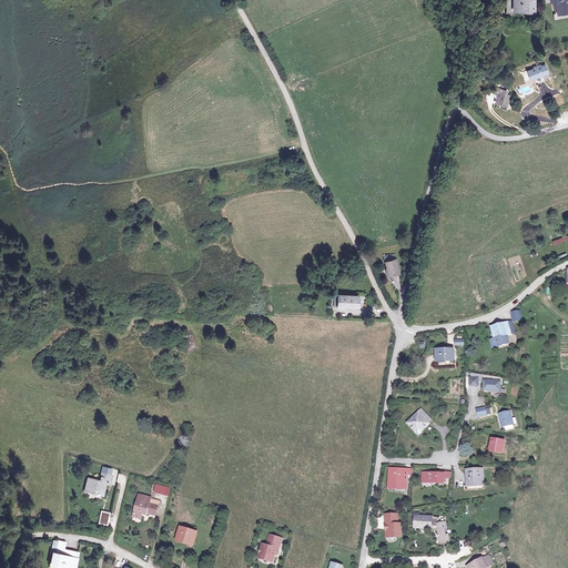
[(503,16),(535,18),(535,11),(533,11),(533,1),(528,1),(527,0),(520,0),(521,0),(518,0),(504,0),(504,6),(506,6),(505,13),(503,13),(503,16)]
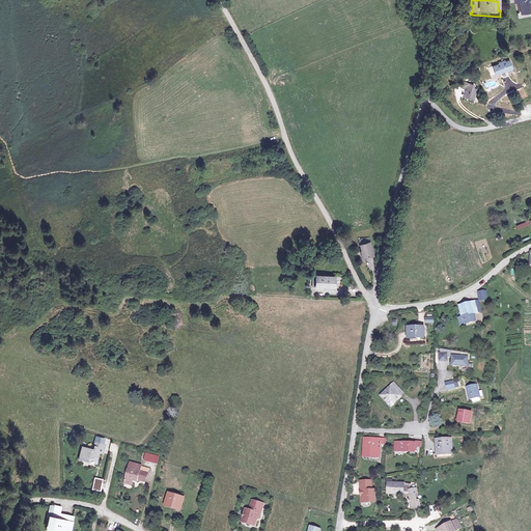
[(518,0),(513,0),(514,5),(516,5),(519,16),(518,16),(519,21),(530,18),(530,14),(521,16),(518,0)]
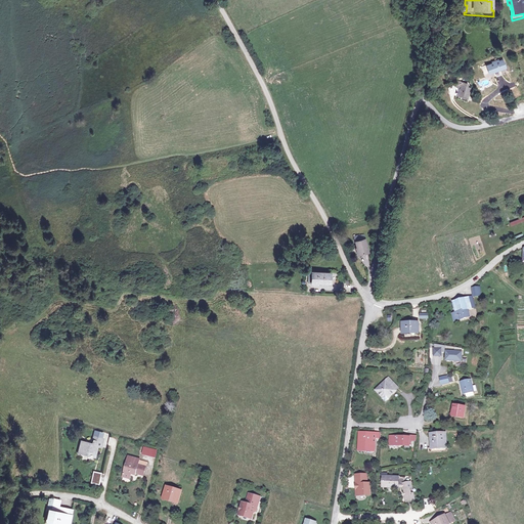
[(511,0),(514,15),(523,13),(523,8),(522,0),(511,0)]
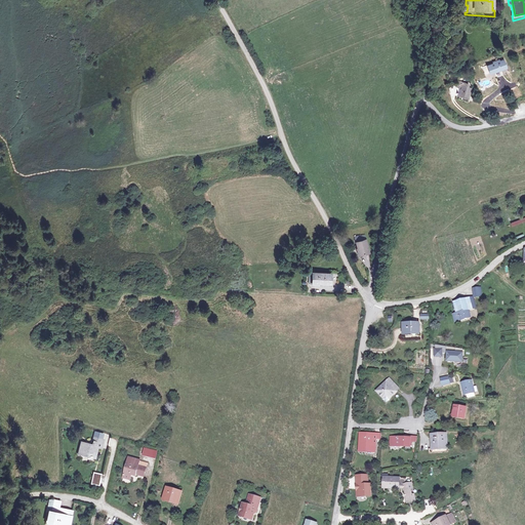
[(491,64),(492,65),(486,67),(489,75),(506,69),(502,62),(498,63),(498,61),(491,64)]
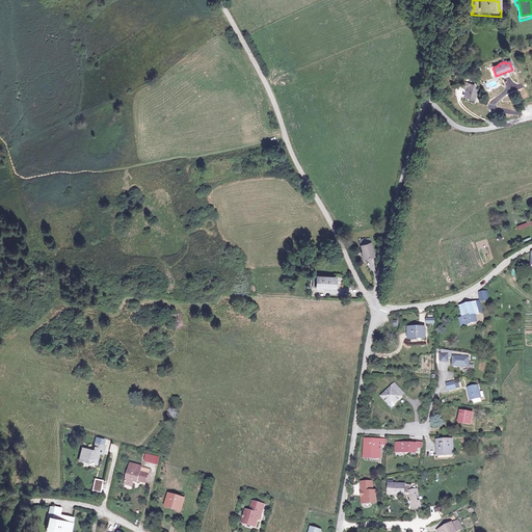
[(469,90),(467,98),(474,100),(476,90),(474,89),(475,86),(472,86),(472,89),(469,88),(469,90)]
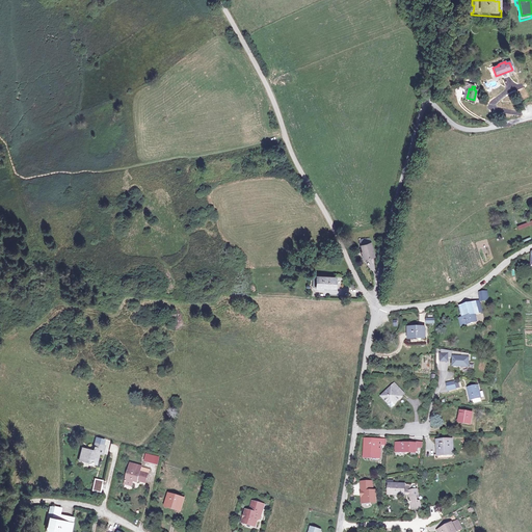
[(364,236),(358,237),(364,256),(374,253),(368,235),(364,236)]
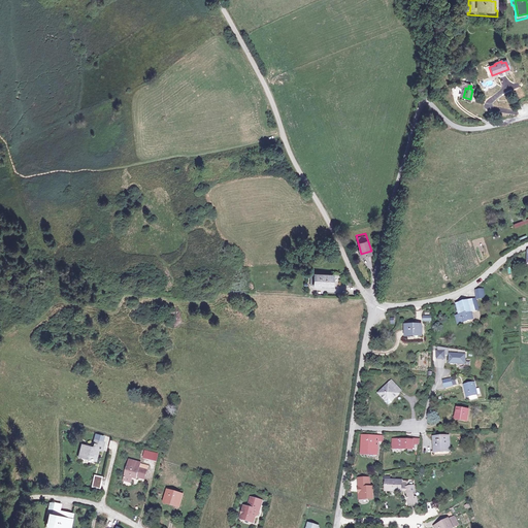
[(316,274),(312,274),(311,281),(315,281),(315,285),(321,286),(321,284),(333,285),(334,274),(316,273),(316,274)]
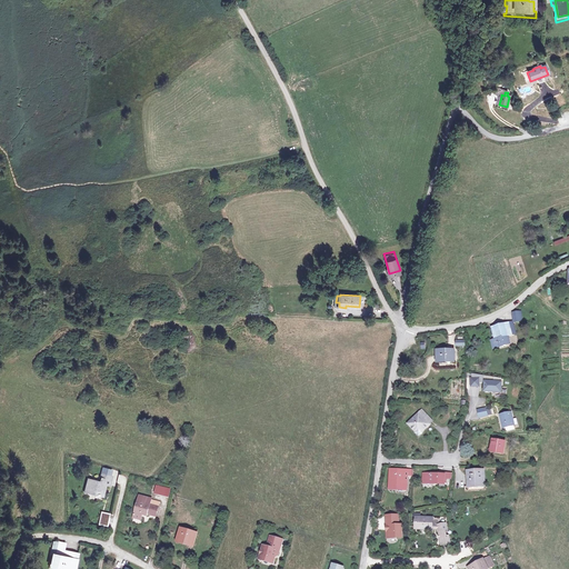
[(520,312),(512,313),(513,321),(521,321),(520,312)]
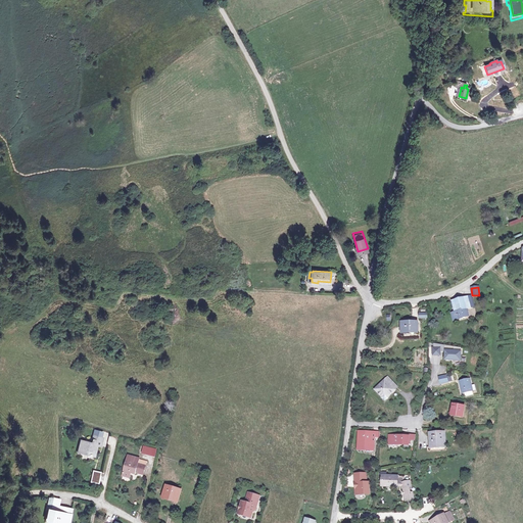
[(470,296),(463,297),(466,310),(473,308),(470,296)]
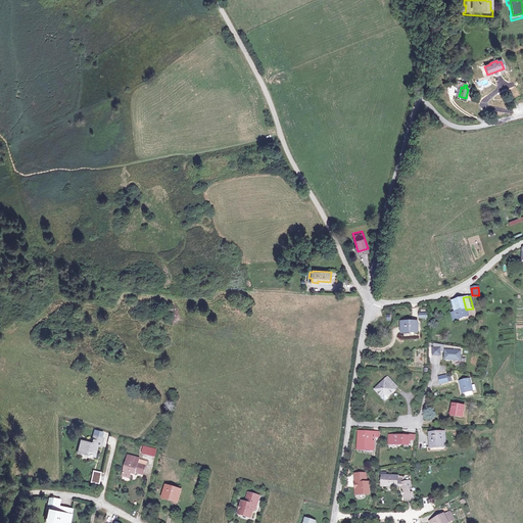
[(463,297),(452,300),(455,311),(449,313),(452,318),(454,317),(455,320),(468,317),(466,310),(463,297)]
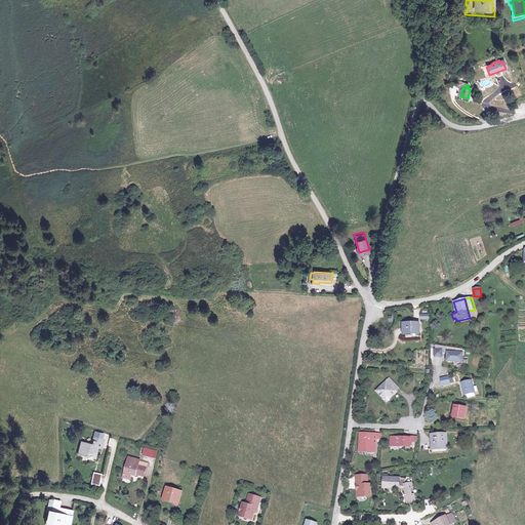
[(419,323),(403,323),(403,333),(416,333),(416,328),(419,327),(419,323)]
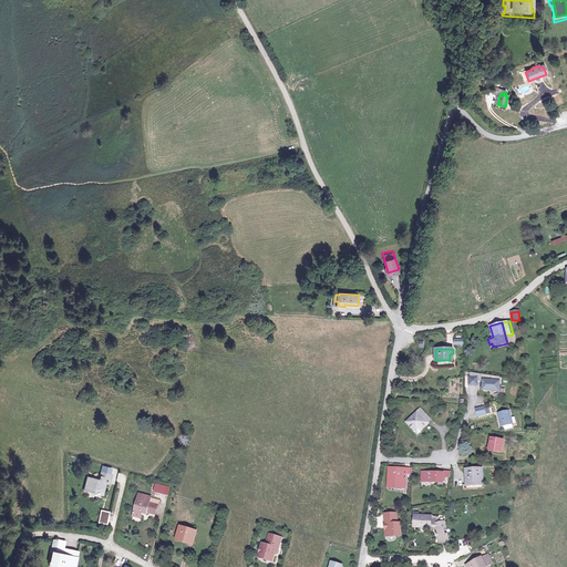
[(500,378),(471,372),(470,377),(477,378),(482,378),(482,381),(483,381),(483,390),(500,392),(500,382),(500,378)]
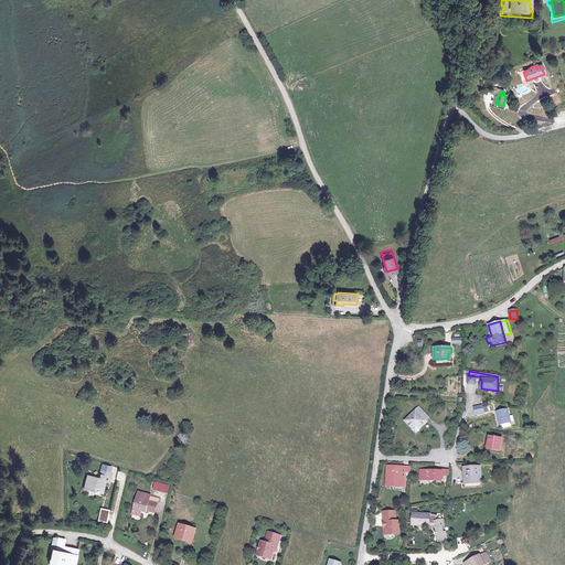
[(424,414),(418,407),(406,418),(409,422),(406,425),(412,429),(415,427),(417,429),(425,423),(420,417),(424,414)]
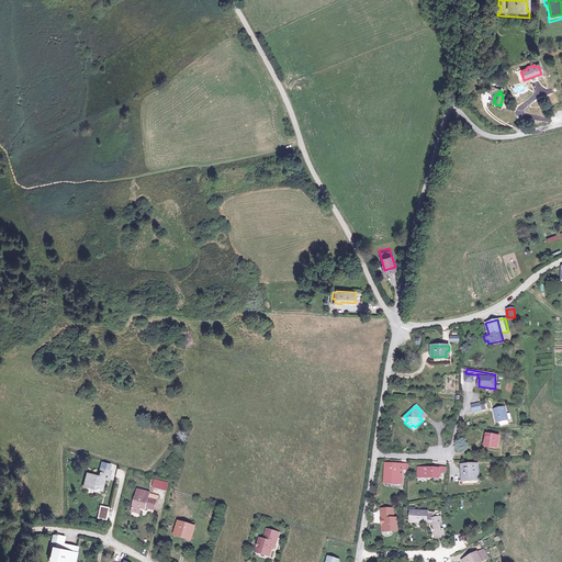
[(505,407),(494,409),(496,423),(502,422),(507,420),(505,407)]
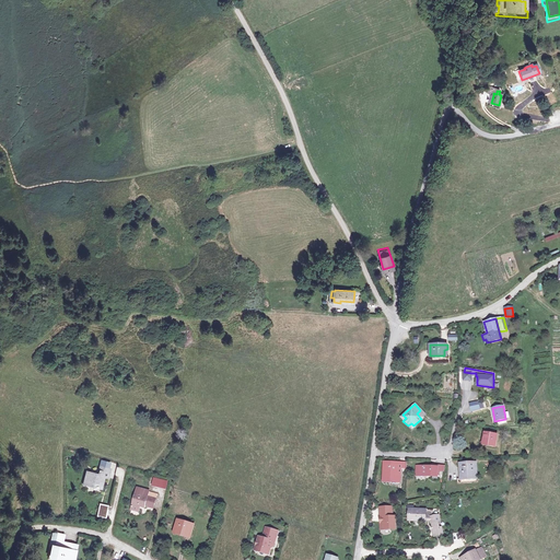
[(496,436),(486,434),(483,444),(493,446),(496,436)]
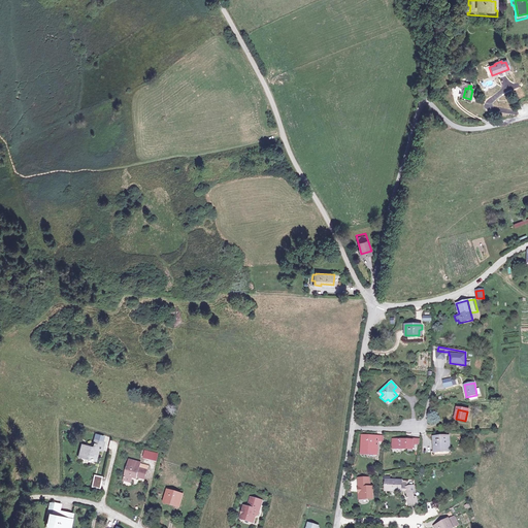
[(374,437),(360,437),(360,452),(375,452),(375,444),(374,437)]
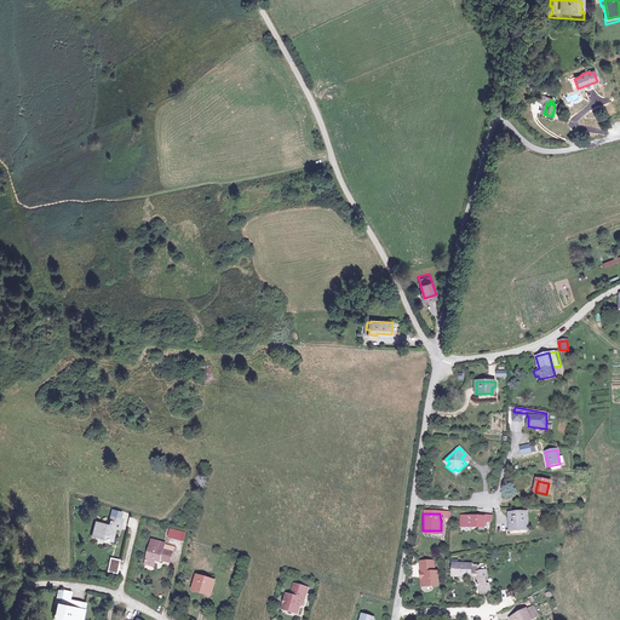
[(527,515),(511,515),(511,530),(526,530),(527,515)]
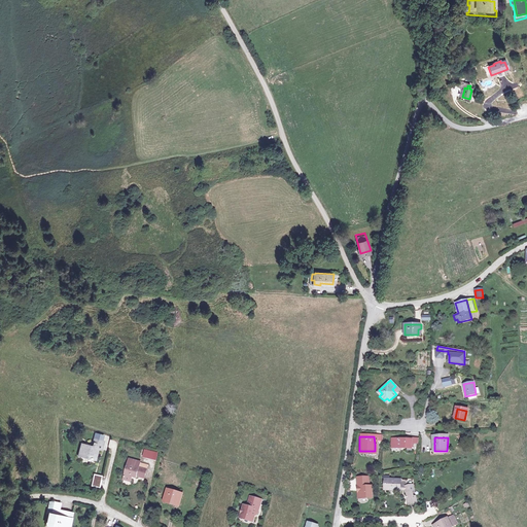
[(102,440),(95,438),(93,448),(82,446),(80,456),(96,458),(98,450),(103,450),(104,440),(102,440)]
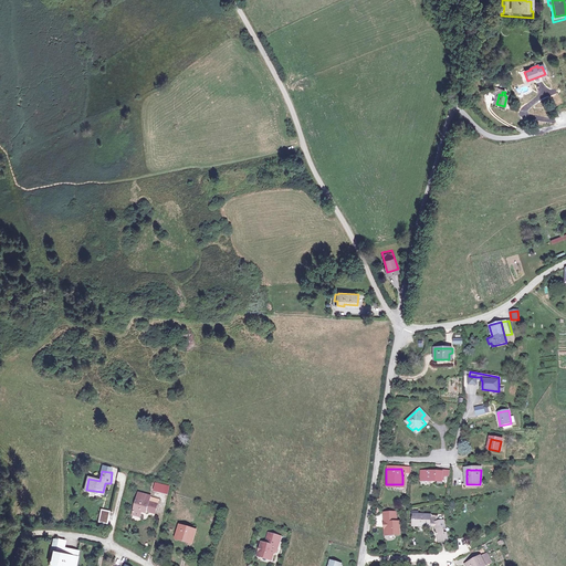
[(439,472),(418,471),(418,480),(436,481),(439,481),(439,472)]
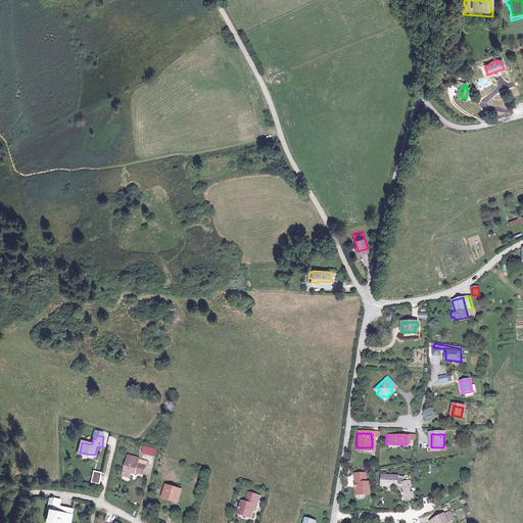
[(136,471),(144,473),(146,466),(138,463),(139,459),(128,456),(123,474),(130,476),(131,471),(135,472),(136,471)]
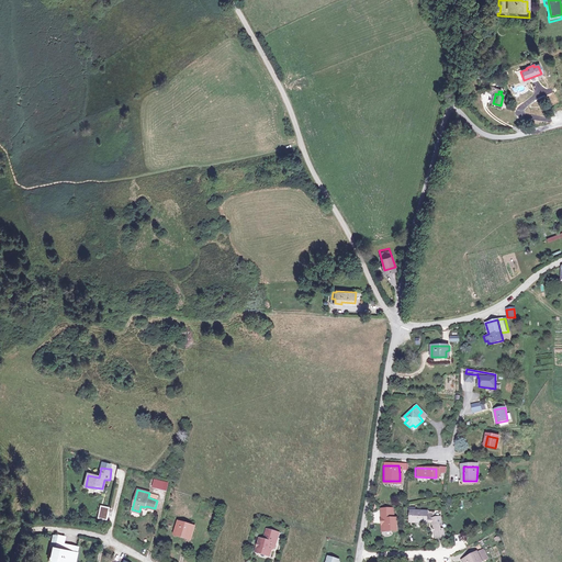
[(109,507),(100,505),(98,518),(105,519),(109,507)]
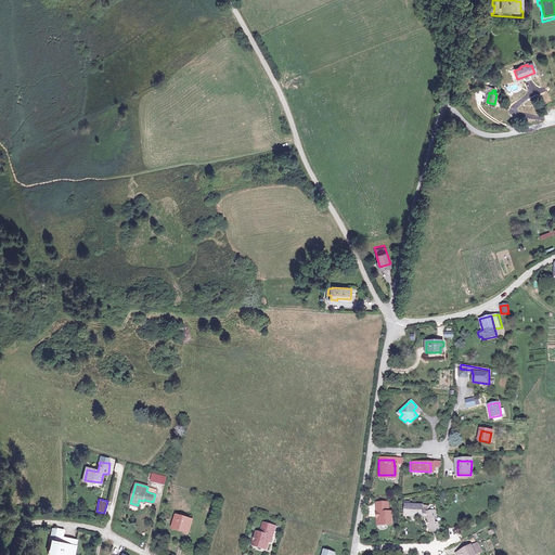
[(389,502),(375,502),(376,526),(392,526),(392,512),(389,511),(389,502)]
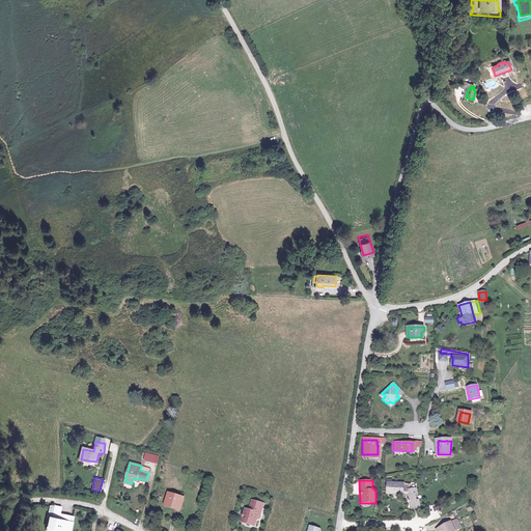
[(403,484),(387,483),(386,496),(392,496),(397,496),(402,497),(403,495),(409,495),(412,510),(419,508),(418,501),(415,501),(415,496),(417,496),(416,490),(412,491),(408,491),(403,491),(403,484)]
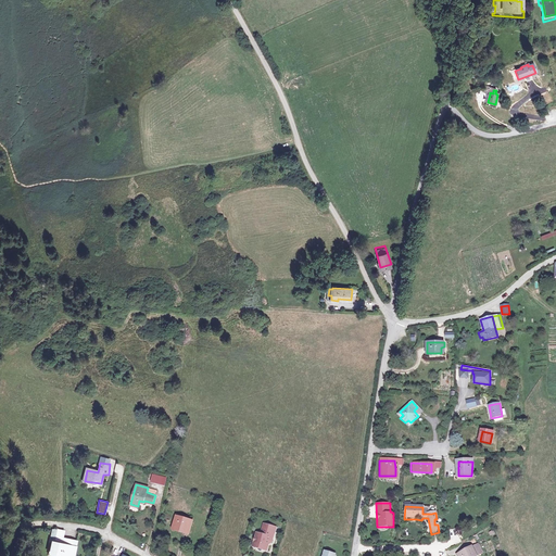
[(193,520),(178,516),(174,528),(190,532),(193,520)]
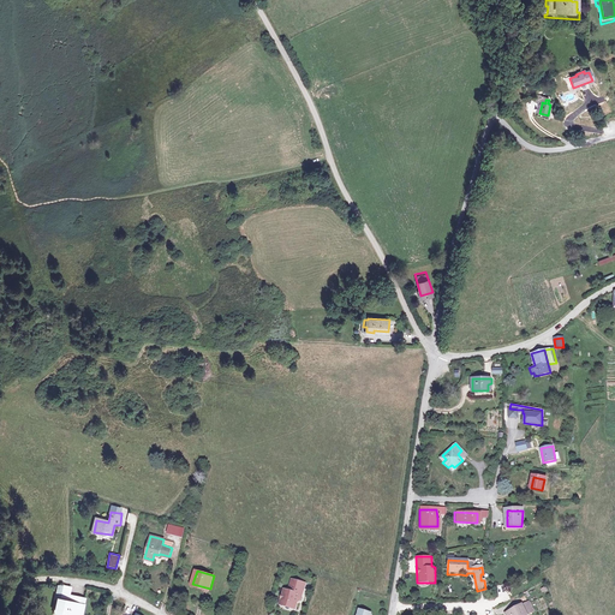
[(303,581),(290,578),(287,590),(284,589),(279,603),(293,607),(296,597),(299,598),(303,581)]
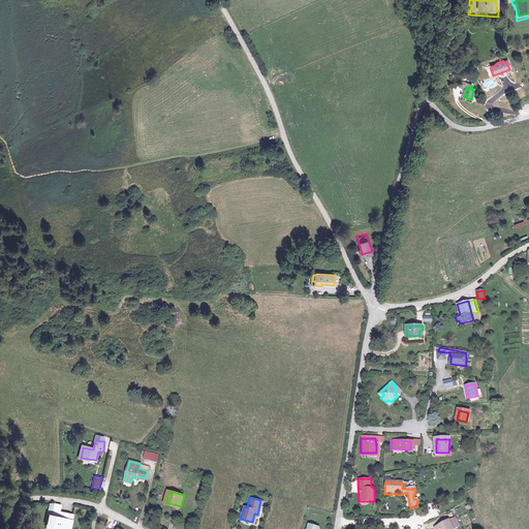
[(60,502),(52,502),(50,515),(72,520),(73,514),(58,510),(60,502)]
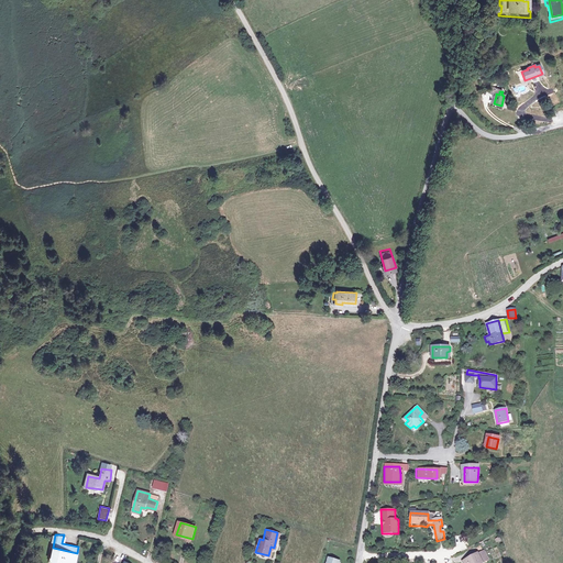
[(74,562),(77,553),(53,548),(50,561),(61,562),(74,562)]
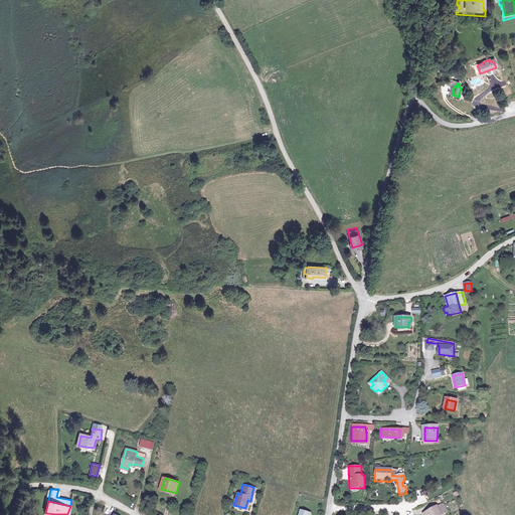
[(443,503),(438,506),(442,514),(448,513),(443,503)]
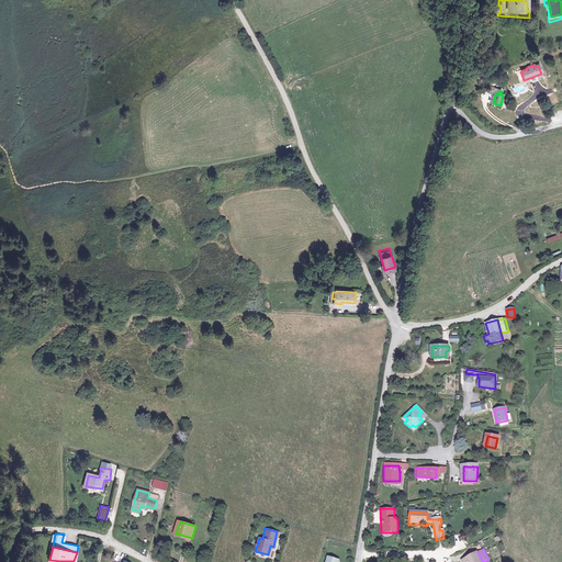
[(482,561),(478,552),(461,561),(482,561)]
